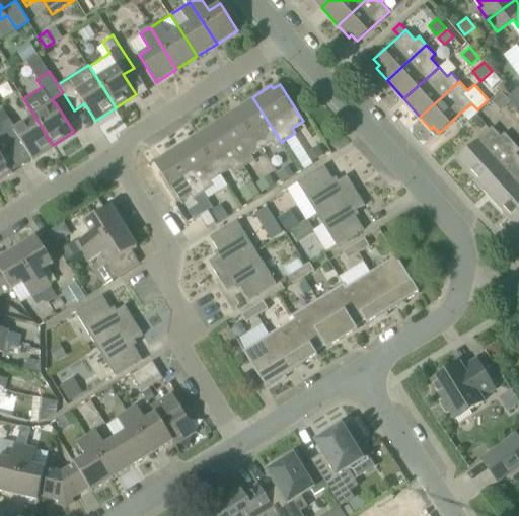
[(518,87),(508,95),(516,107),(518,105),(518,87)]
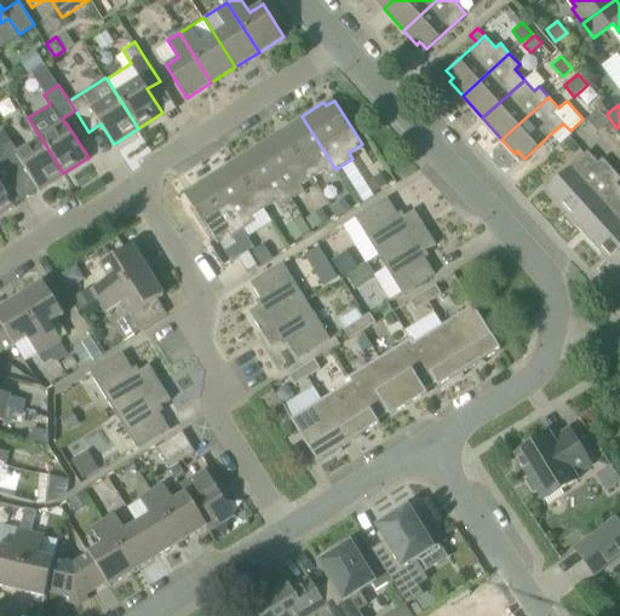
[(598,109),(586,120),(597,131),(608,120),(598,109)]
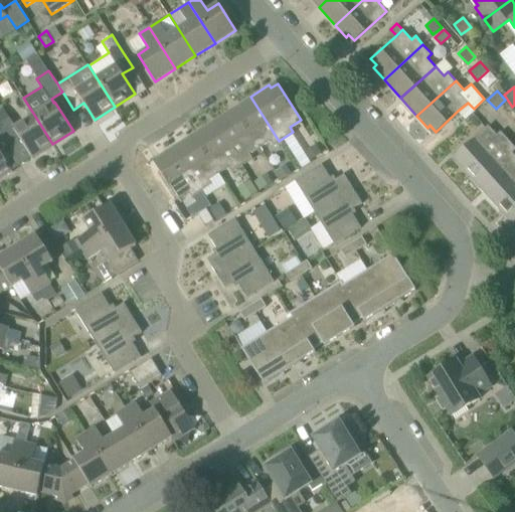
[(250,97),(232,108),(258,148),(270,140),(273,144),(279,141),(250,97)]
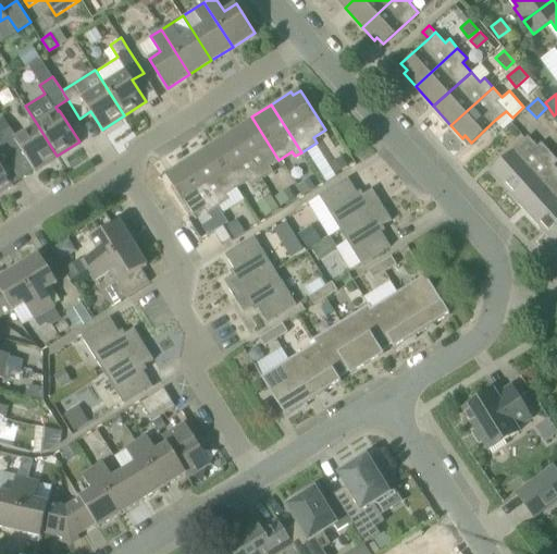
[(512,118),(506,111),(495,120),(503,128),(514,120),(512,118)]
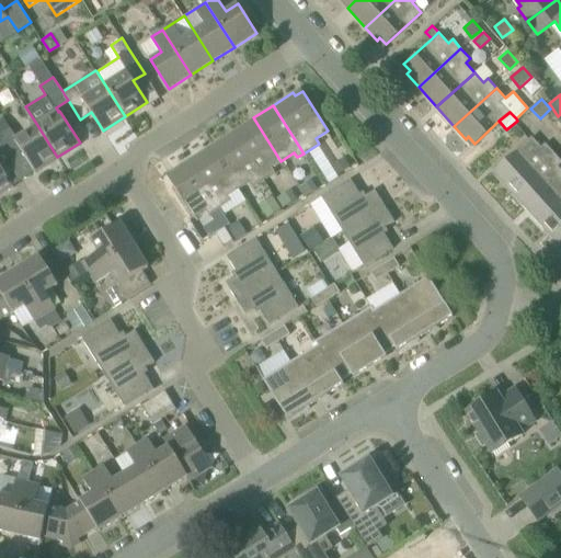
[(272,167),(281,161),(253,117),(233,131),(264,179),(275,171),(272,167)]
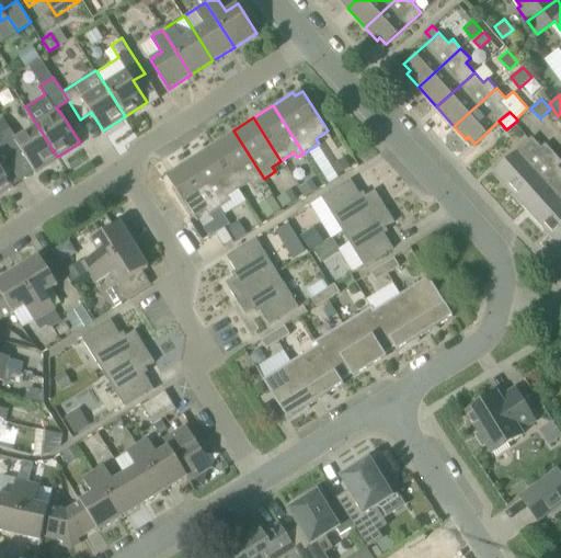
[(57,157),(37,125),(18,138),(10,127),(0,134),(0,140),(12,160),(23,152),(35,171),(57,157)]
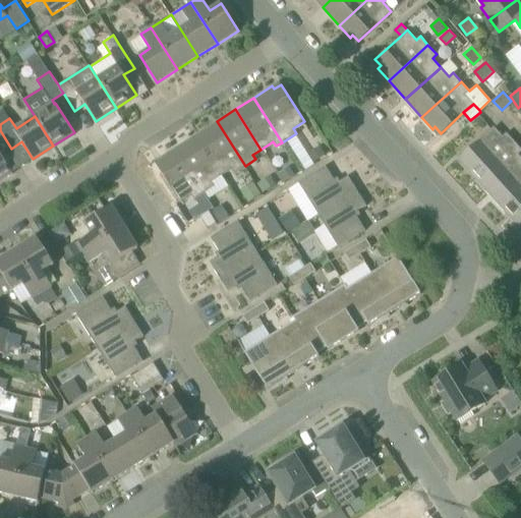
[(217,121),(198,133),(224,173),(232,168),(235,172),(245,166),(217,121)]
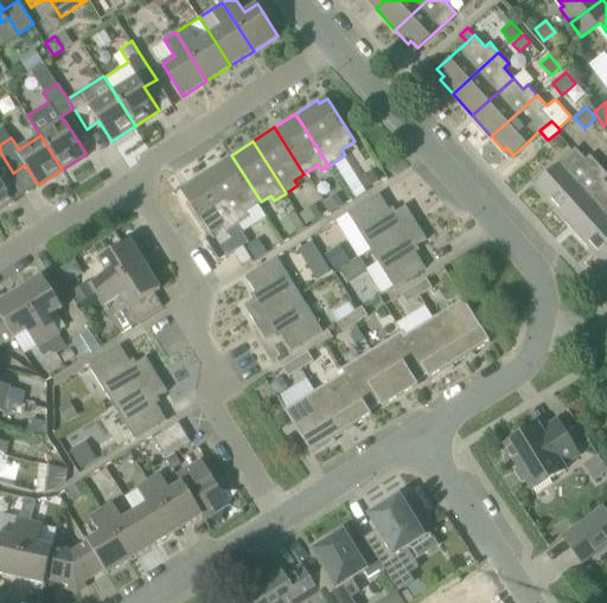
[(540,191),(553,205),(599,164),(589,153),(585,158),(575,147),(537,180),(543,188),(540,191)]
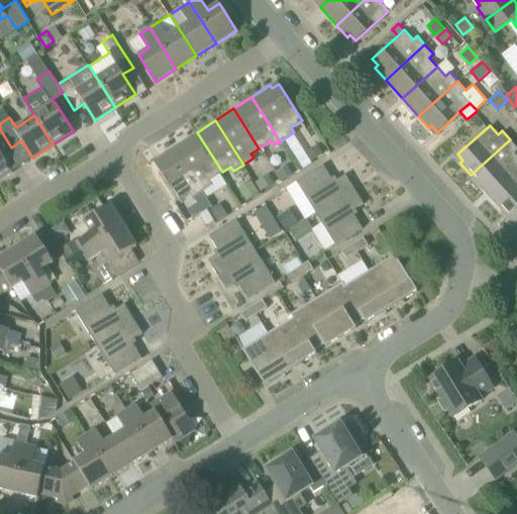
[(0,178),(12,171),(1,153),(11,147),(0,129),(0,178)]
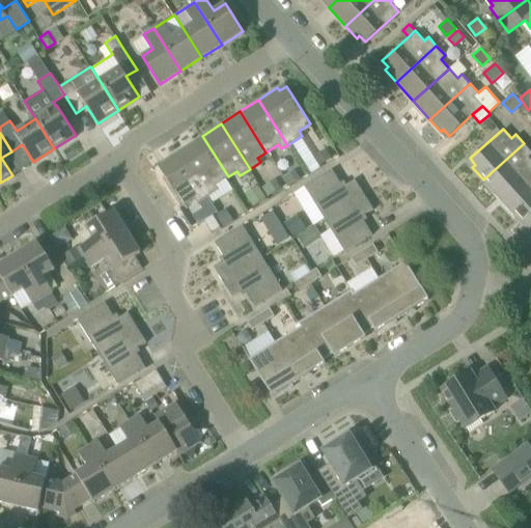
[(202,136),(183,147),(212,193),(219,189),(216,185),(228,176),(202,136)]
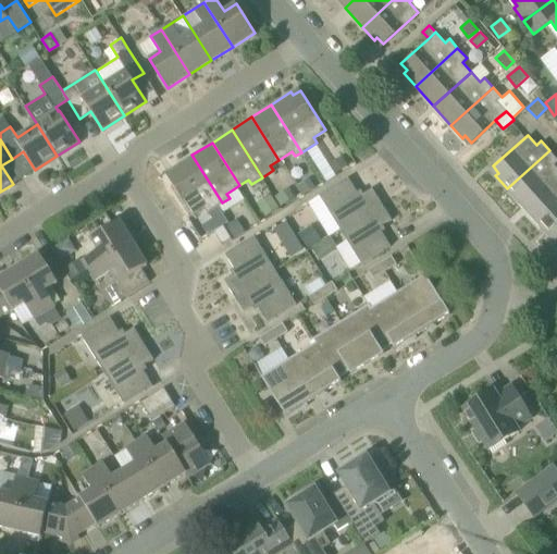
[(556,161),(556,158),(549,150),(507,188),(524,208),(556,179),(556,167),(554,164),(556,161)]
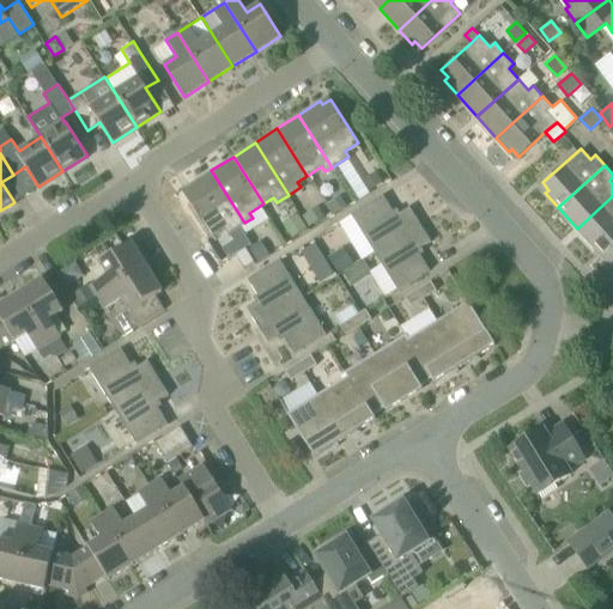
[(244,223),(211,170),(189,184),(192,188),(183,193),(212,237),(224,229),(228,233),(244,223)]
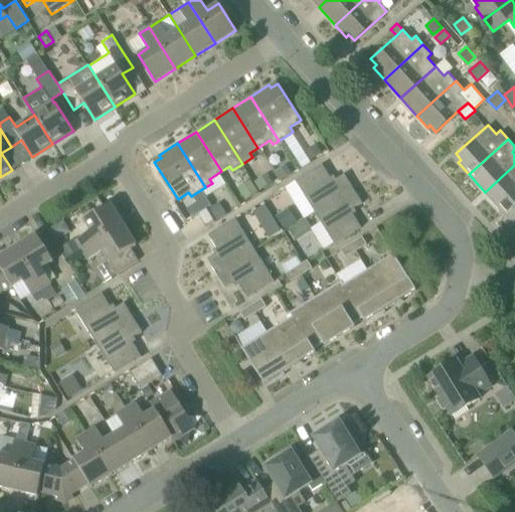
[(305,149),(310,159),(321,152),(316,143),(305,149)]
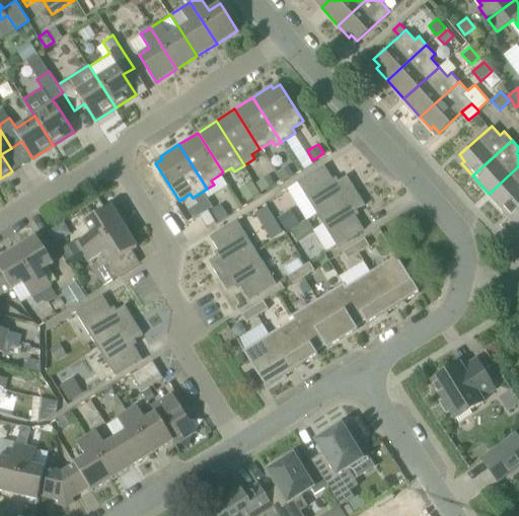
[(288,164),(278,170),(283,179),(294,173),(288,164)]
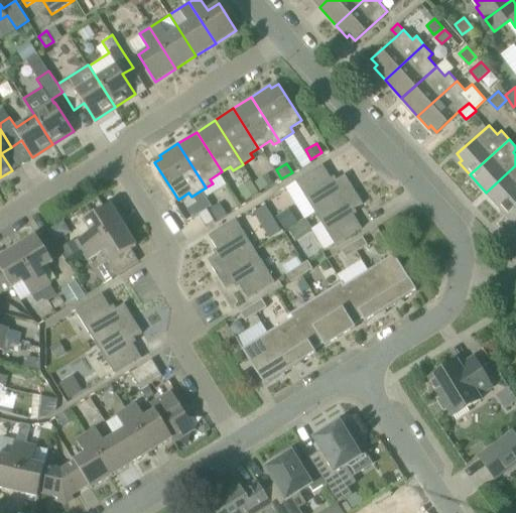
[(295,180),(314,212),(354,187),(345,173),(333,180),(323,163),(295,180)]
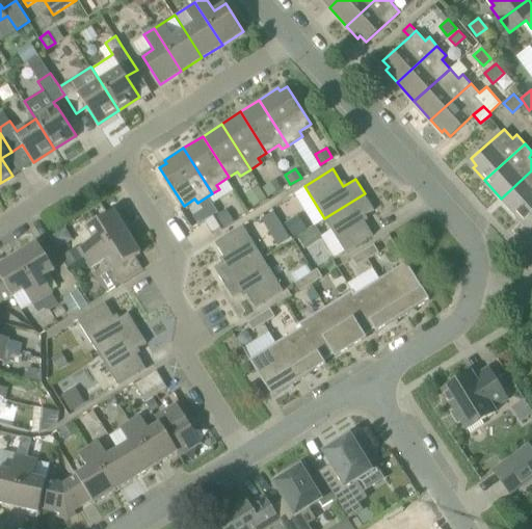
[(531,170),(501,199),(519,217),(531,205),(531,170)]
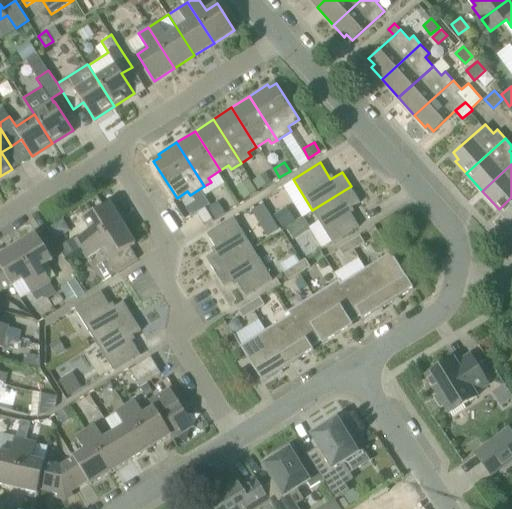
[(266,171),(252,180),(257,188),(271,179),(266,171)]
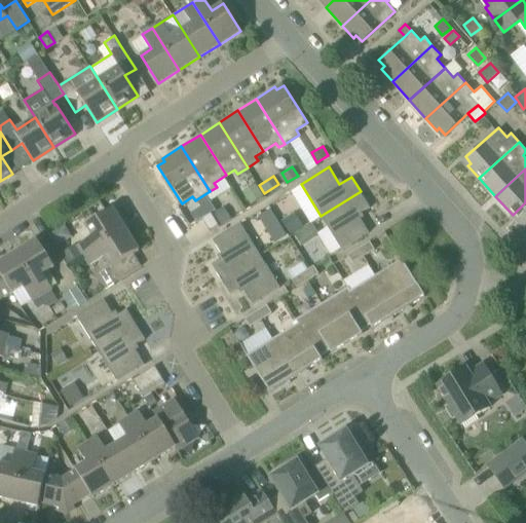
[(253,193),(247,197),(251,202),(263,194),(256,183),(250,187),(253,193)]
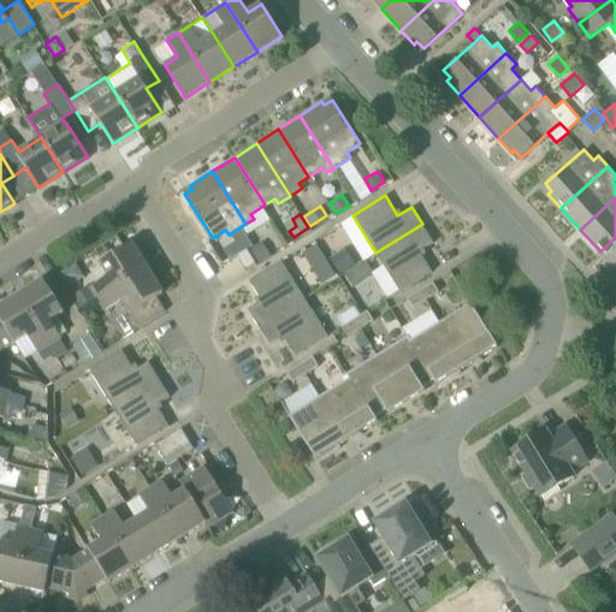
[(433,242),(422,224),(375,253),(400,290),(432,271),(419,250),(433,242)]
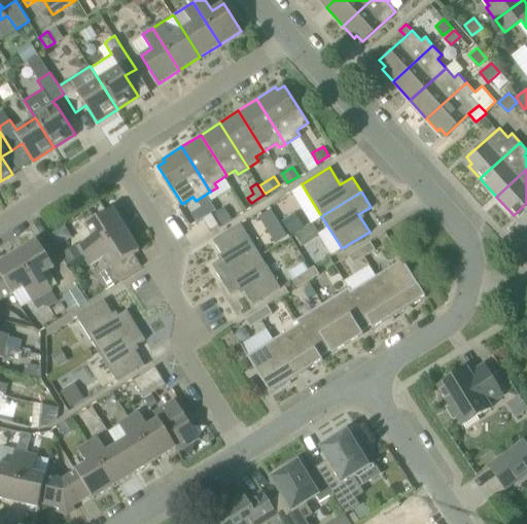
[(526,203),(514,215),(524,228),(526,224),(526,203)]
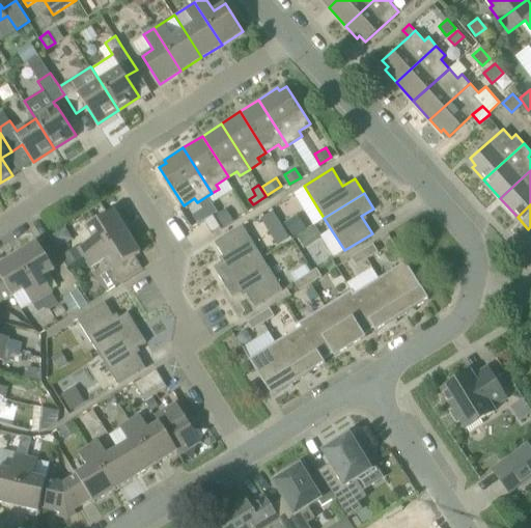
[(273,209),(260,217),(268,229),(281,222),(273,209)]
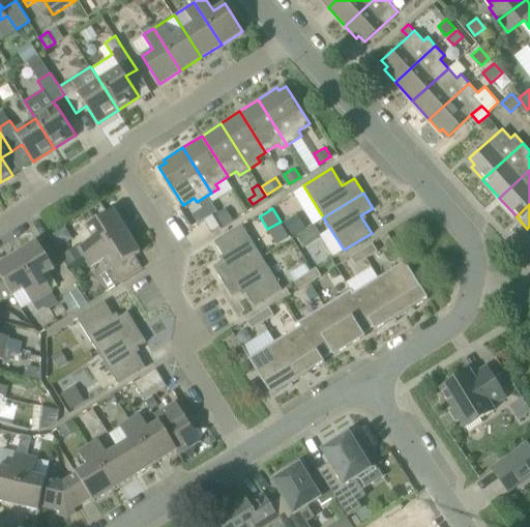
[(92,237),(77,246),(83,257),(126,230),(113,209),(85,226),(92,237)]
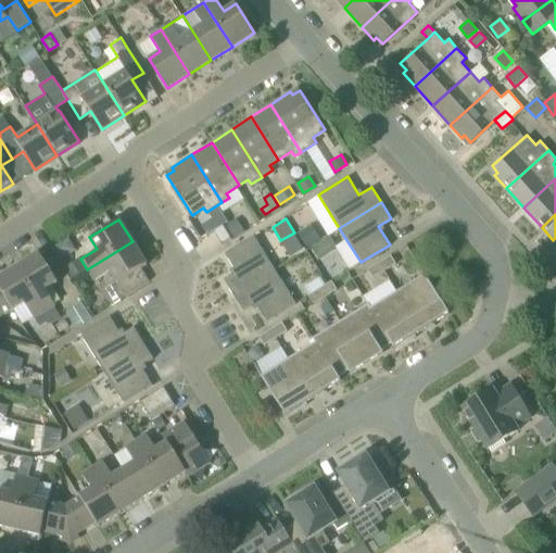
[(226,225),(232,235),(241,229),(234,220),(226,225)]
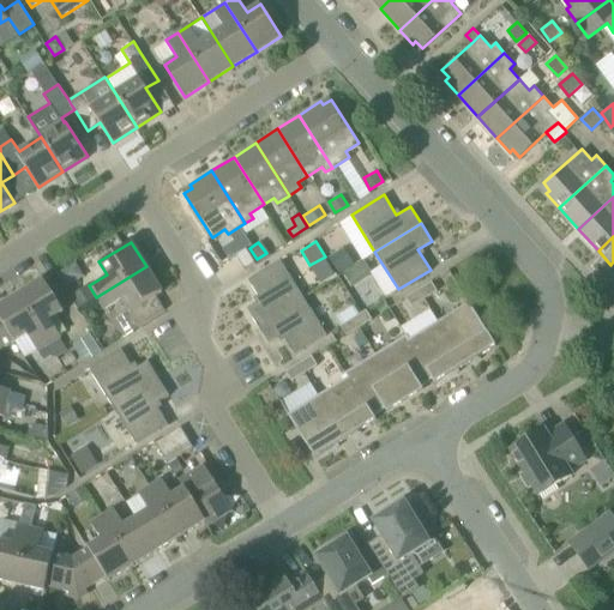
[(338,271),(354,261),(344,246),(329,255),(338,271)]
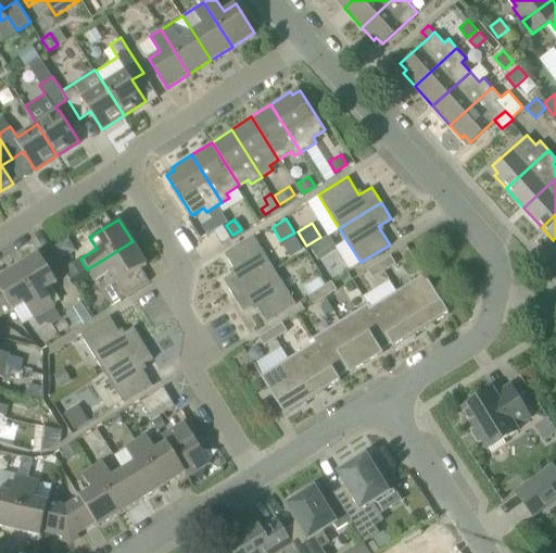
[(213,229),(222,243),(231,237),(223,224),(213,229)]
